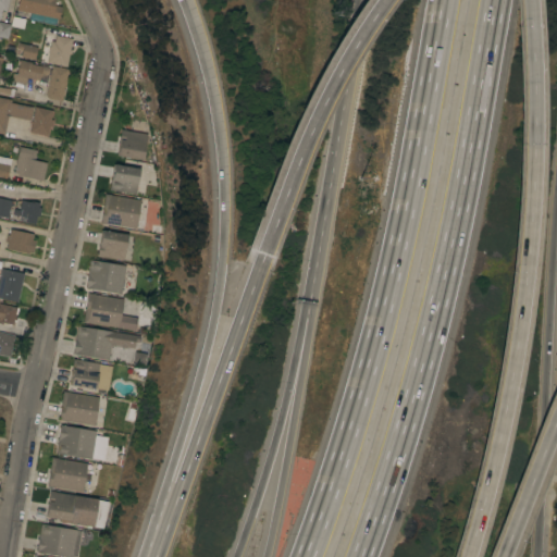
[(54,0),(53,5),(61,7),(58,19),(16,10),(19,0),(54,0)]
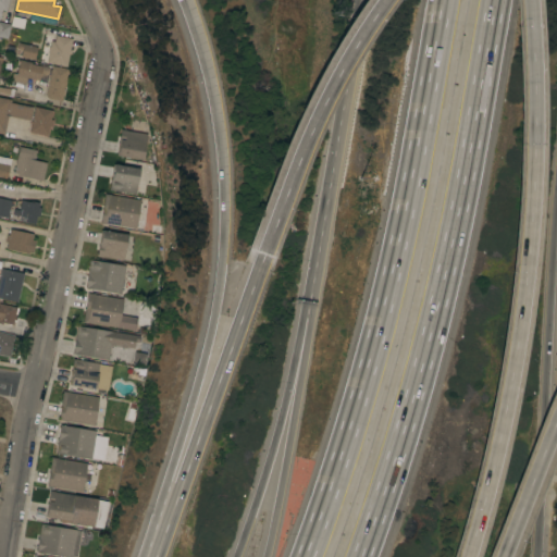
[(8,39),(0,37),(0,22),(10,25),(8,39)]
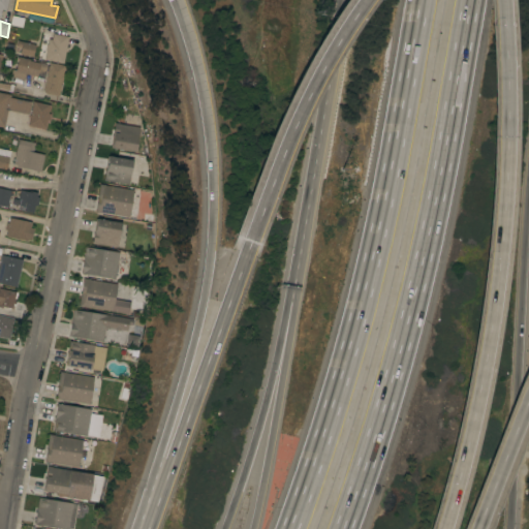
[(63,64),(44,60),(45,52),(44,51),(47,44),(48,44),(49,39),(52,39),(53,33),(68,36),(63,64)]
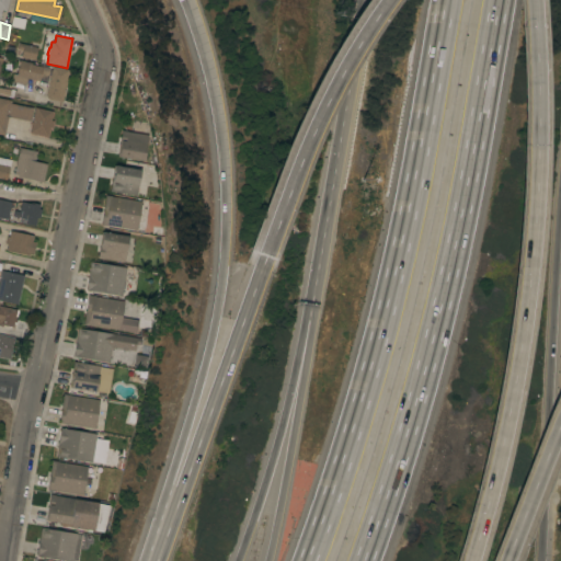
[(34,60),(21,57),(22,52),(16,50),(18,43),(31,46),(32,41),(38,43),(34,60)]
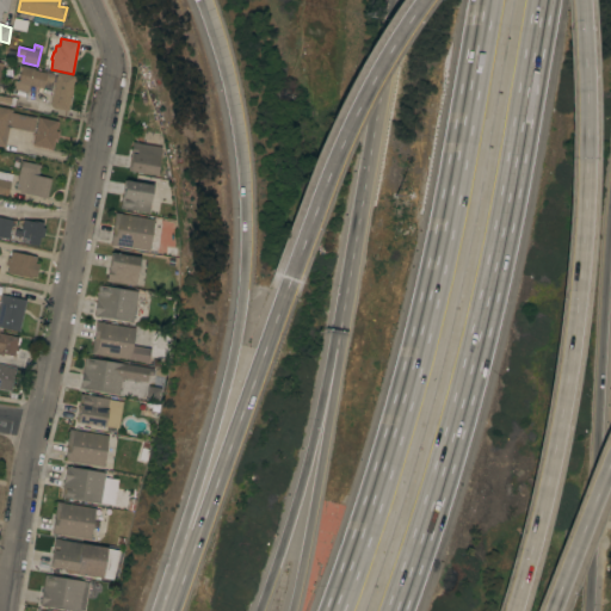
[(0,94),(11,98),(12,97),(25,100),(25,103),(30,104),(29,107),(24,106),(23,109),(0,103),(0,62),(2,63),(0,73),(0,94)]
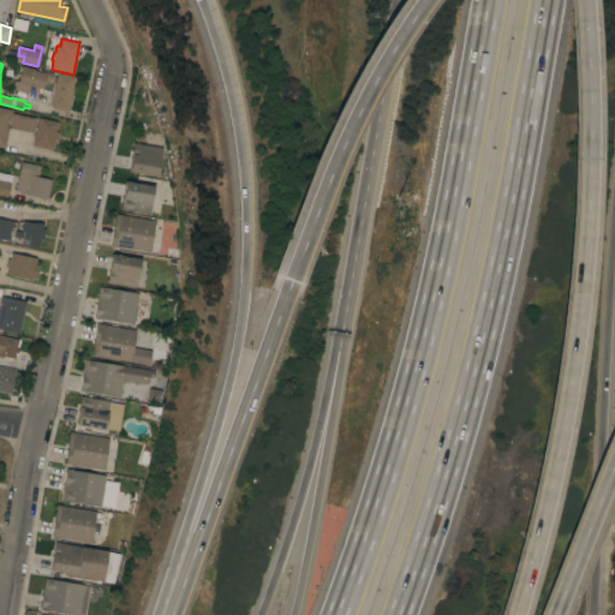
[(67,112),(53,108),(51,107),(55,82),(53,82),(51,90),(42,88),(42,89),(29,85),(28,93),(12,90),(13,81),(18,82),(22,65),(35,67),(34,71),(55,76),(54,77),(57,77),(58,72),(75,76),(67,112)]
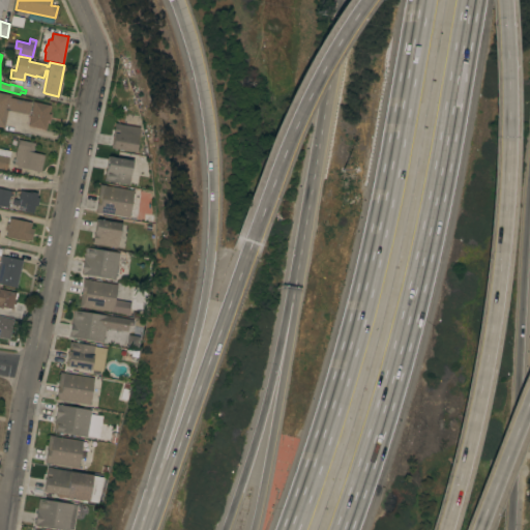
[(0,126),(0,92),(10,95),(10,98),(31,102),(28,115),(7,110),(4,127),(0,126)]
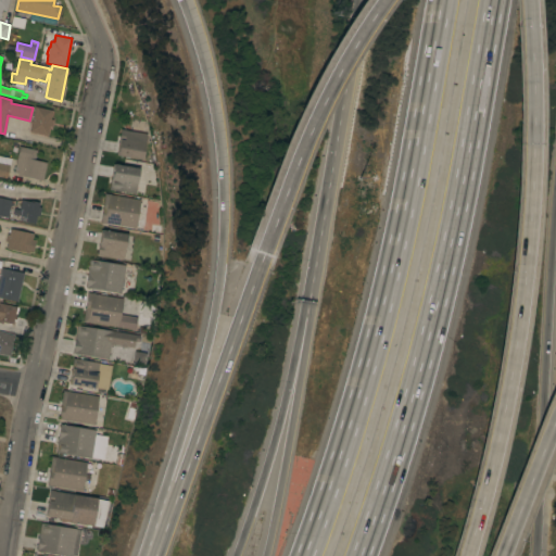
[(52,111),(50,119),(52,119),(51,127),(49,126),(47,136),(29,133),(35,106),(52,111)]
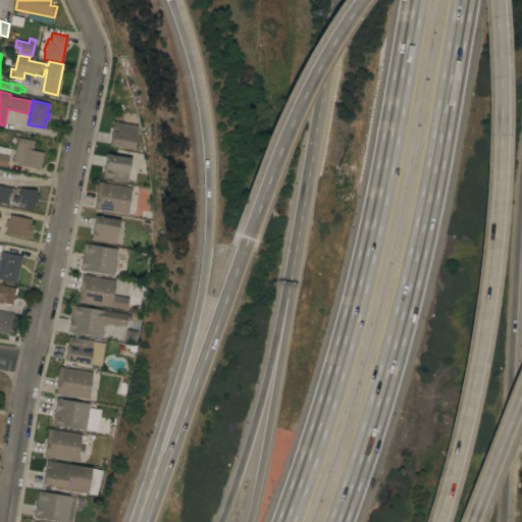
[(134,150),(109,146),(113,121),(138,125),(134,150)]
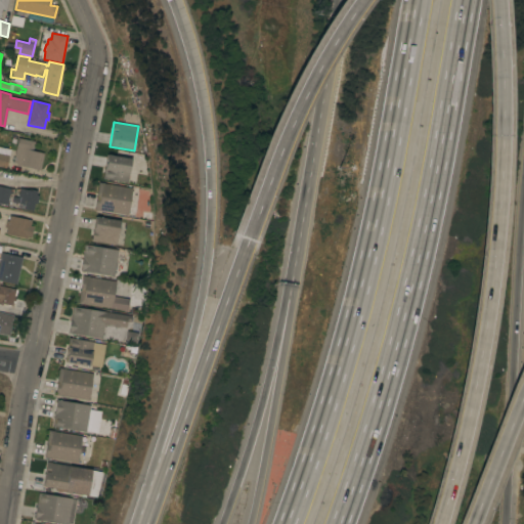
[(32,150),(43,153),(40,171),(12,165),(18,138),(34,141),(32,150)]
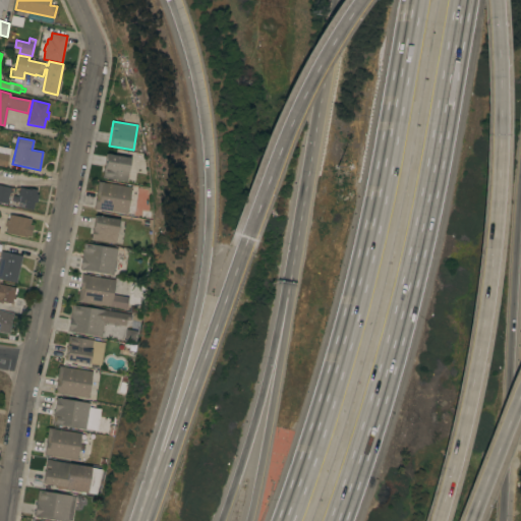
[(6,167),(0,165),(0,146),(10,149),(6,167)]
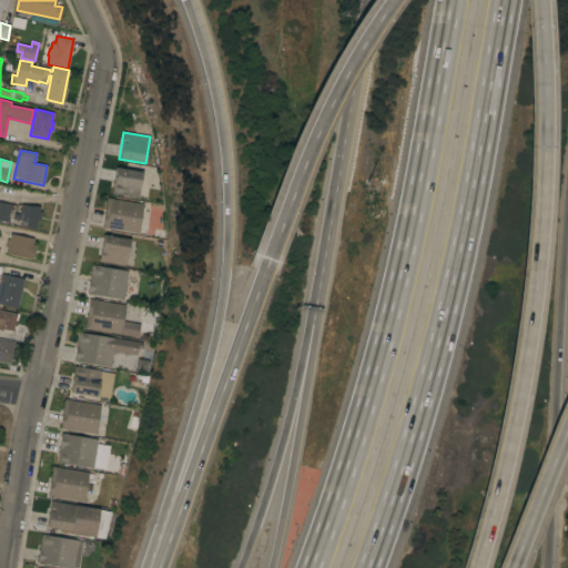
[(139,198),(111,194),(115,168),(142,172),(139,198)]
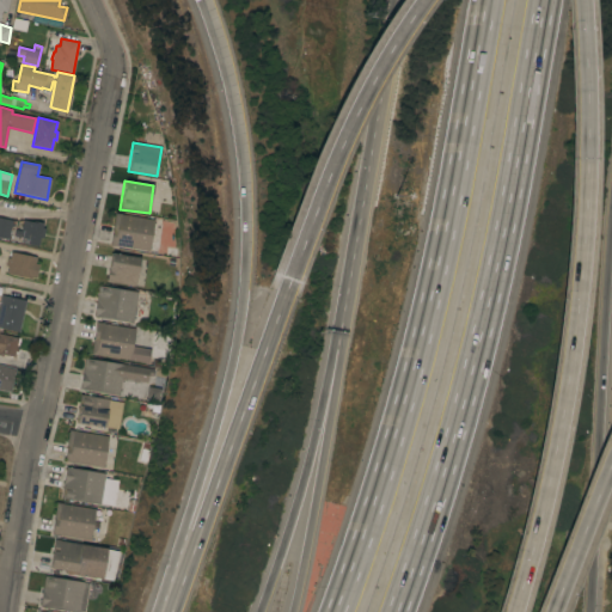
[(148,251),(110,245),(115,214),(154,220),(148,251)]
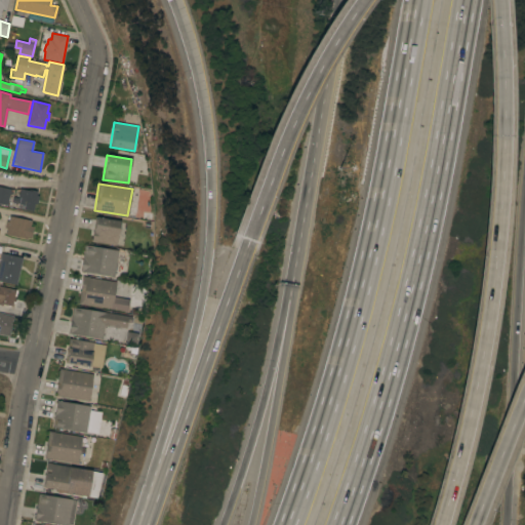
[(7,205),(0,203),(0,187),(11,190),(7,205)]
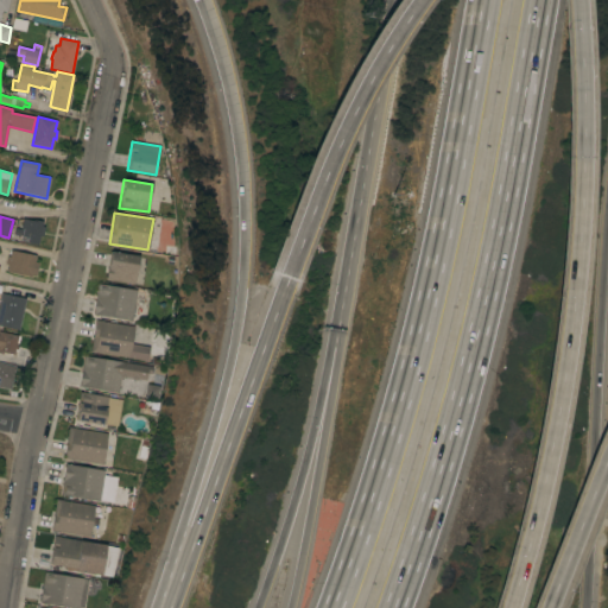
[(42,226),(44,227),(42,236),(39,236),(38,245),(24,241),(25,236),(14,234),(16,228),(18,229),(19,226),(21,226),(23,219),(36,221),(36,220),(43,221),(42,226)]
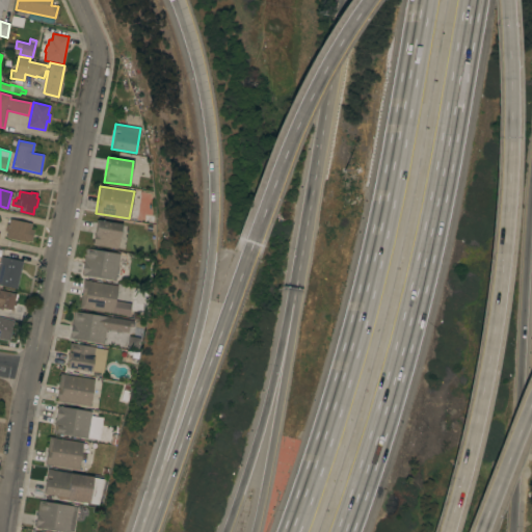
[(30,230),(33,230),(31,241),(28,240),(28,242),(5,237),(6,232),(4,231),(5,227),(7,227),(9,219),(31,223),(30,230)]
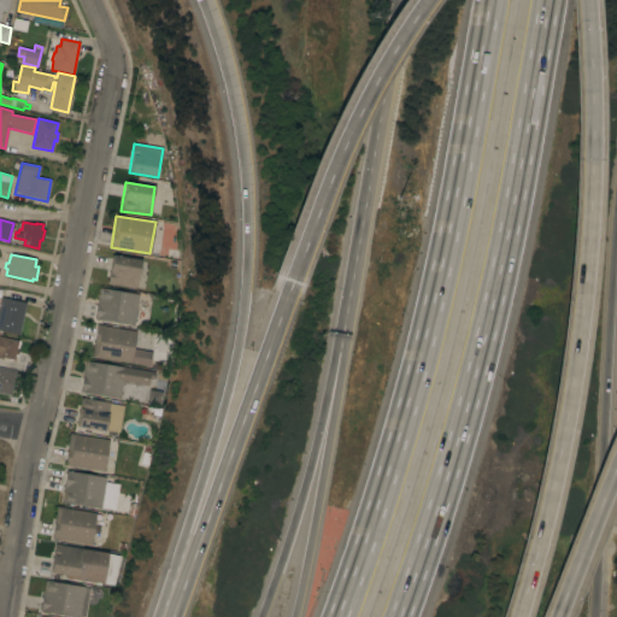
[(136,288),(107,285),(111,256),(140,260),(136,288)]
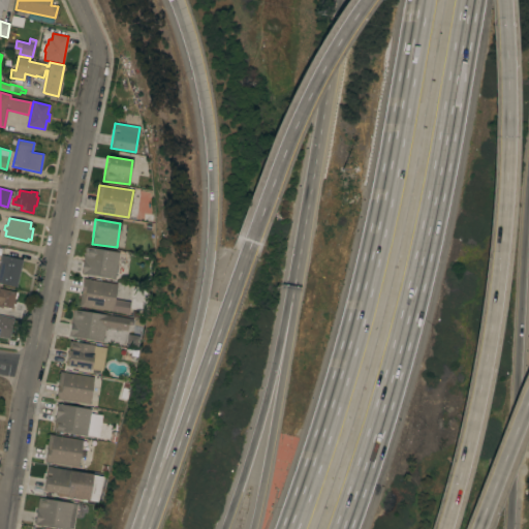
[(115,279),(81,273),(85,247),(119,252),(115,279)]
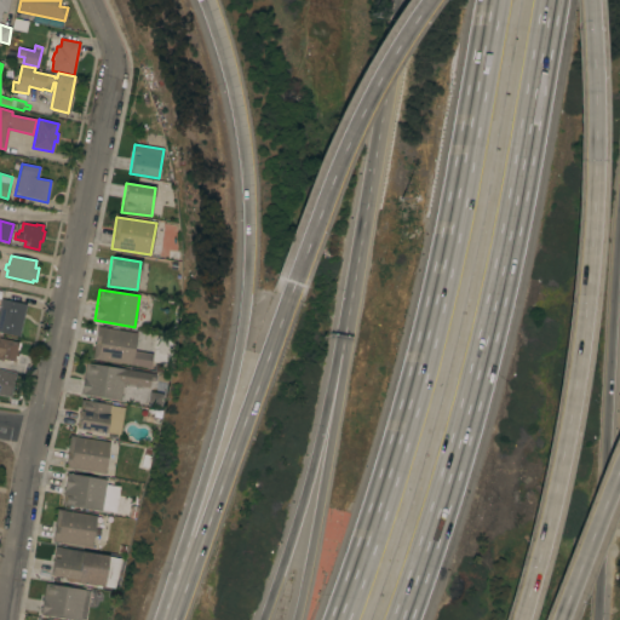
[(19,337),(0,332),(0,304),(1,299),(26,304),(19,337)]
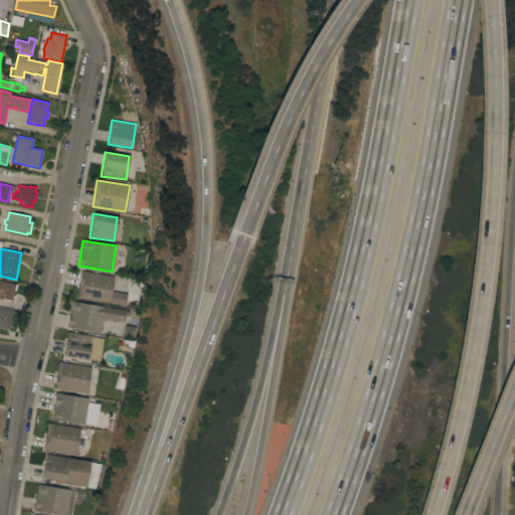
[(76,298),(80,272),(114,277),(114,278),(128,280),(126,295),(125,306),(76,298)]
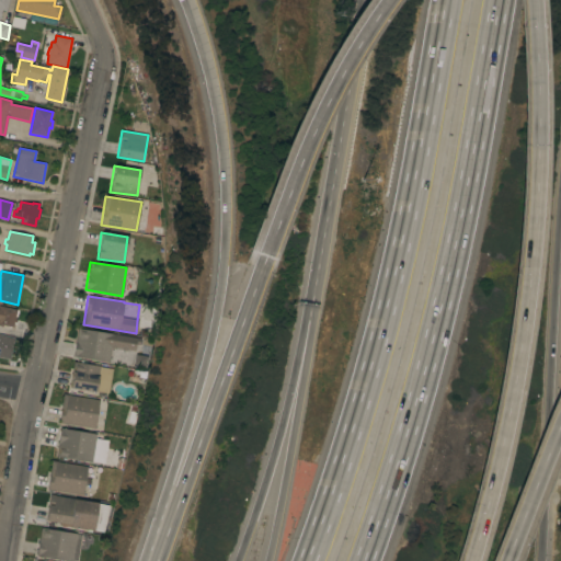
[(14,319),(16,319),(16,322),(13,322),(12,328),(2,325),(2,327),(0,325),(0,306),(16,309),(14,319)]
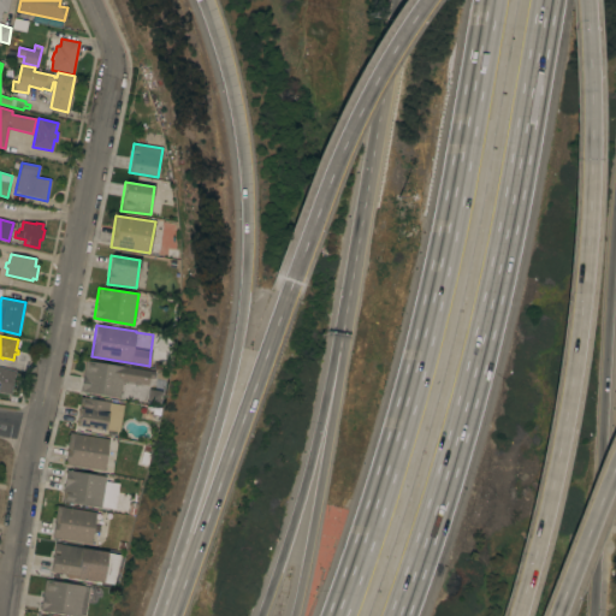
[(153,379),(149,378),(148,385),(140,384),(140,385),(134,384),(134,383),(128,381),(126,383),(122,381),(119,397),(81,391),(86,361),(154,372),(153,379)]
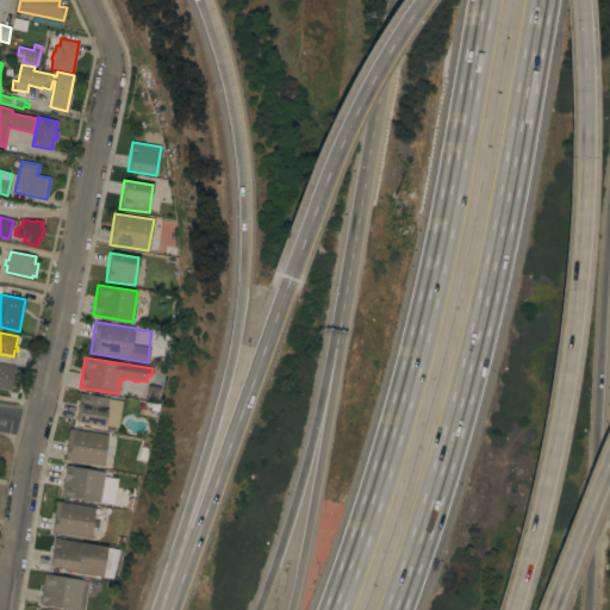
[(10,391),(0,388),(0,365),(14,368),(10,391)]
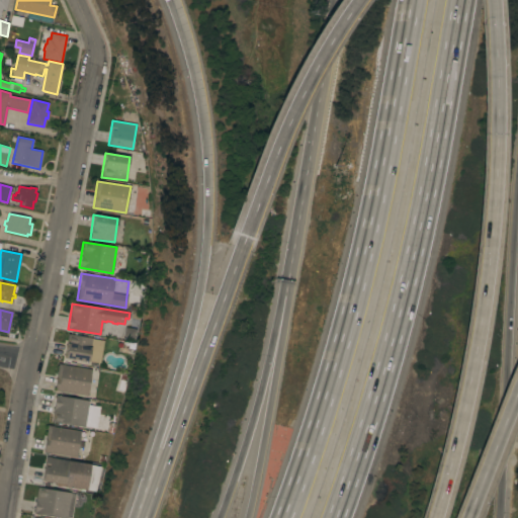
[(100,363),(64,357),(68,334),(104,340),(100,363)]
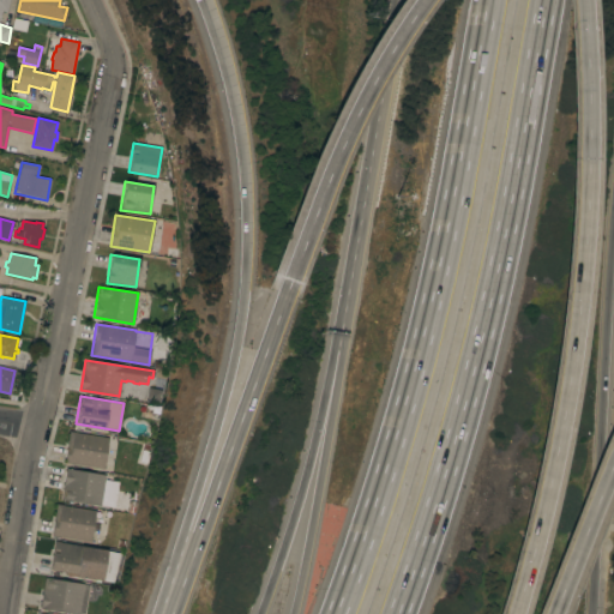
[(103,469),(64,463),(70,432),(108,438),(103,469)]
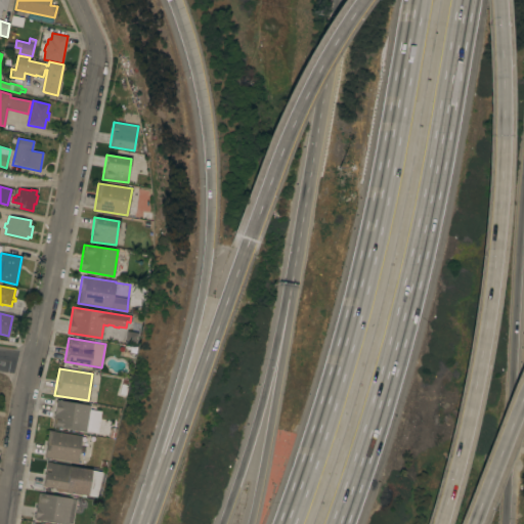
[(85,432),(52,427),(56,400),(90,405),(85,432)]
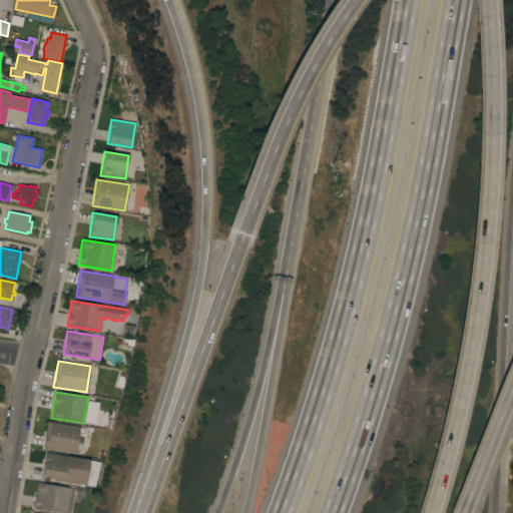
[(78,438),(83,438),(82,443),(77,442),(75,453),(43,447),(47,422),(80,427),(78,438)]
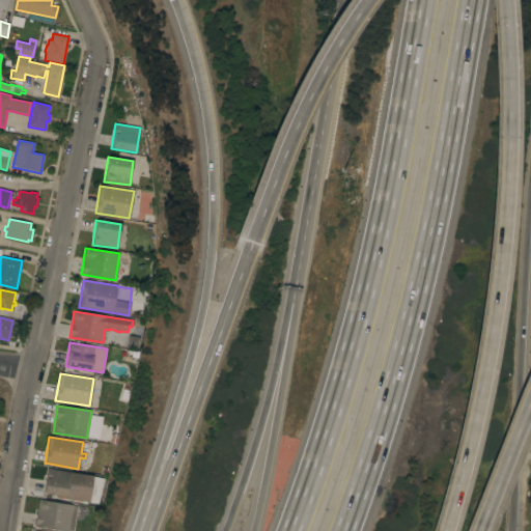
[(87,502),(66,500),(67,497),(44,494),(47,468),(53,469),(52,470),(90,475),(87,502)]
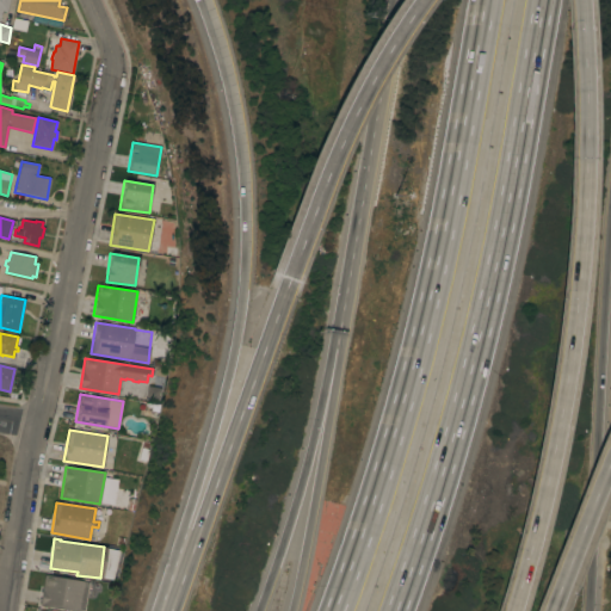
[(79,610),(72,610),(39,605),(44,575),(84,581),(79,610)]
